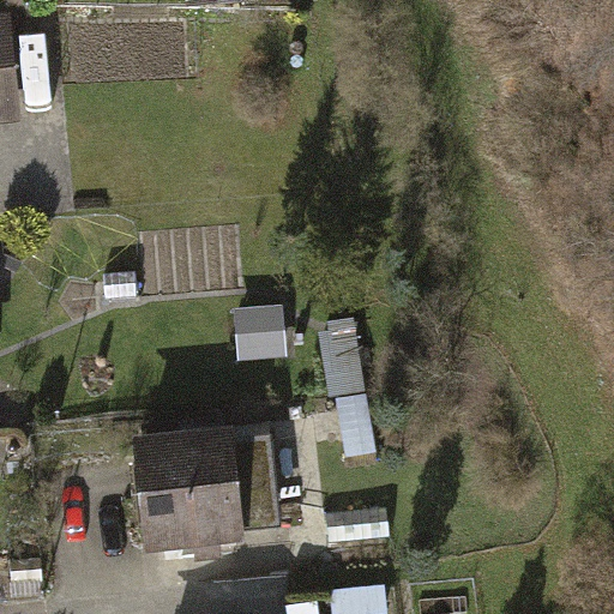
[(10,14),(0,14),(0,125),(19,125),(10,14)]
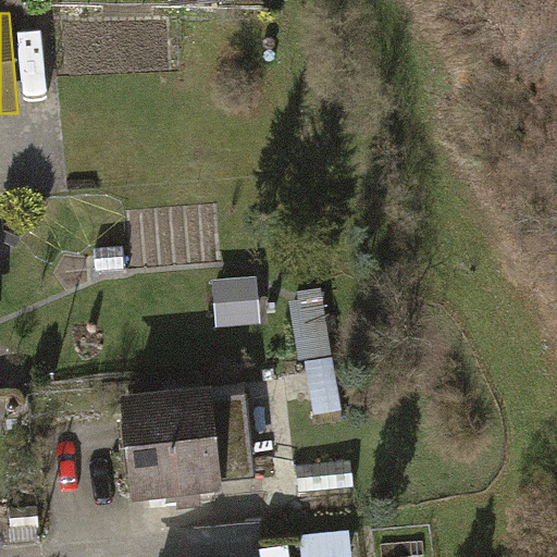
[(126,248),(95,249),(96,273),(127,272),(126,248)]
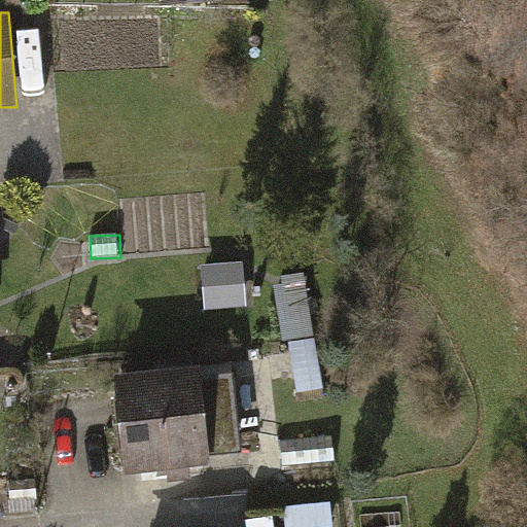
[(243,262),(202,265),(205,309),(246,306),(243,262)]
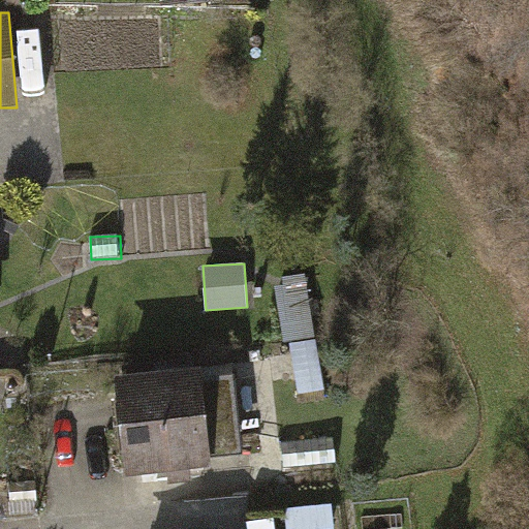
[(305,275),(282,279),(283,284),(273,286),(284,345),(317,338),(305,275)]
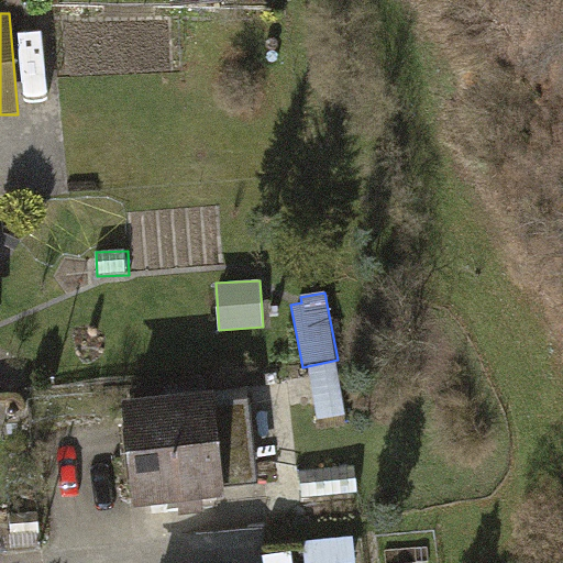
[(335,364),(310,368),(319,418),(344,414),(335,364)]
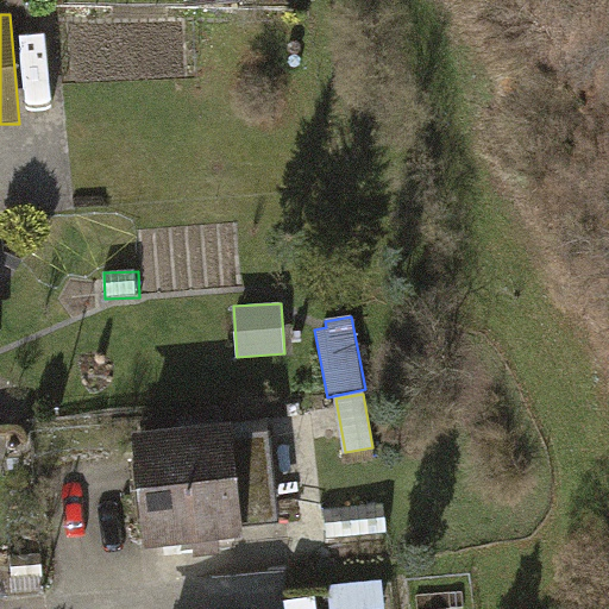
[(223,425),(127,437),(142,551),(237,540),(236,527),(224,438),(223,425)]
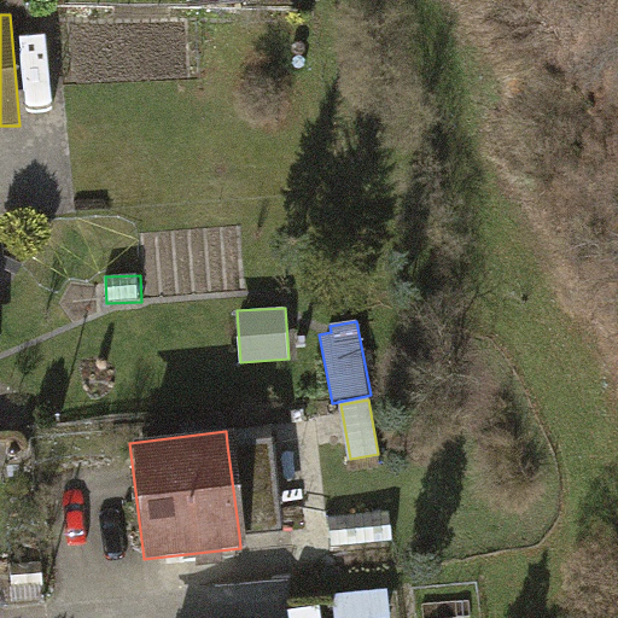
[(270,439),(227,444),(239,535),(281,529),(270,439)]
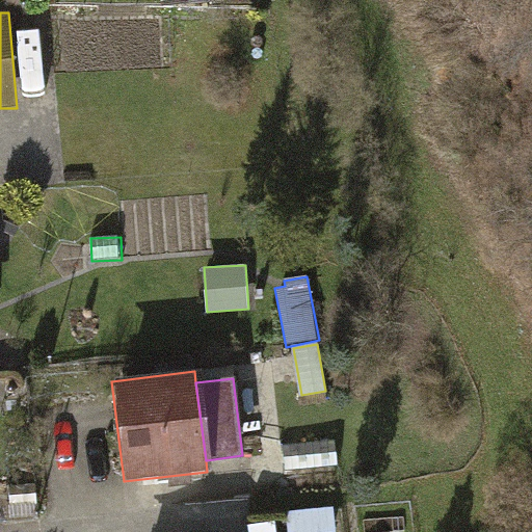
[(336,440),(284,446),(286,472),(339,466),(336,440)]
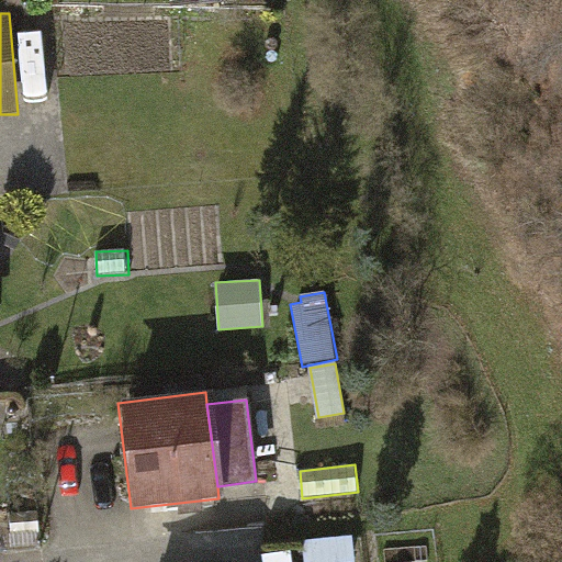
[(37,513),(9,515),(11,535),(40,532),(37,513)]
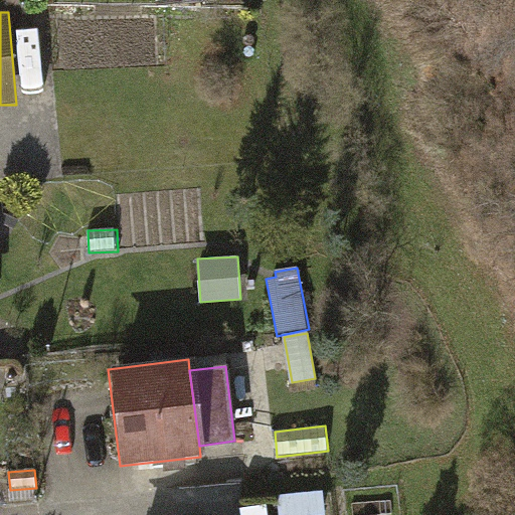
[(322,491),(278,497),(280,514),(320,514),(324,514),(322,491)]
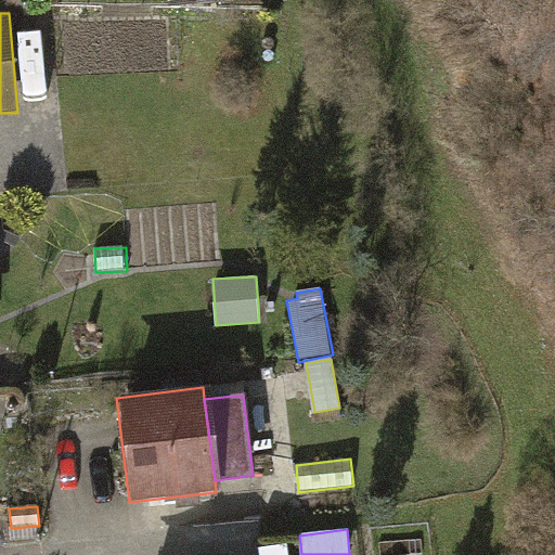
All buildings are outlined.
